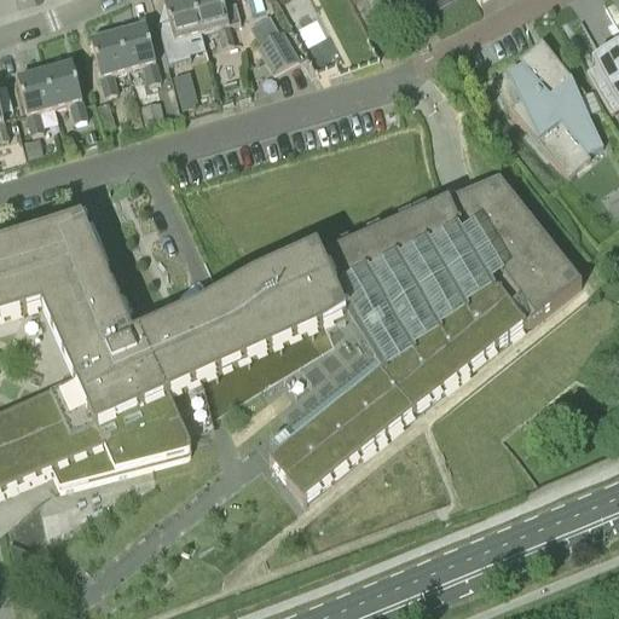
[(236,11),(225,15),(220,0),(198,0),(192,1),(202,40),(218,35),(223,53),(233,51),(229,32),(239,29),(236,11)]
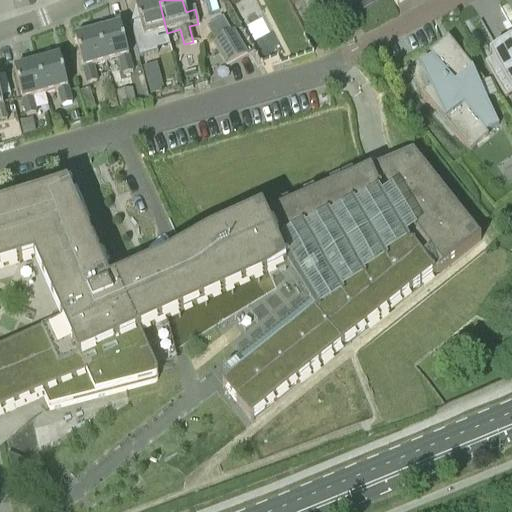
[(381,3),(378,0),(355,0),(362,13),(381,3)]
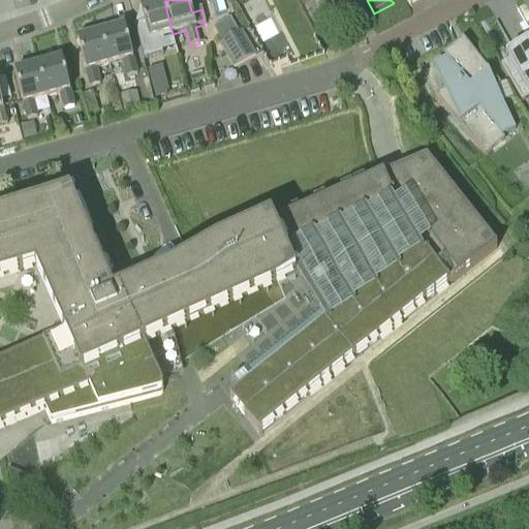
[(159,37),(173,34),(164,1),(141,7),(153,56),(163,53),(159,37)]
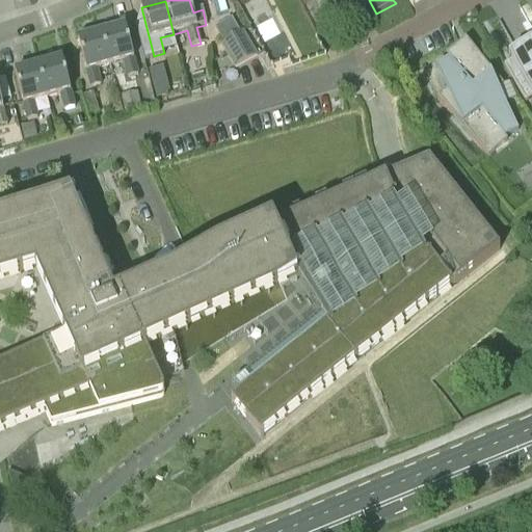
[(365,6),(352,12),(362,30),(374,24),(365,6)]
